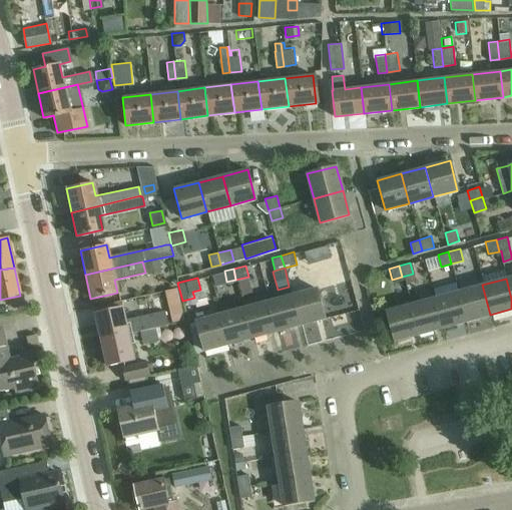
[(458,292),(466,321),(490,315),(482,285),(458,292)]
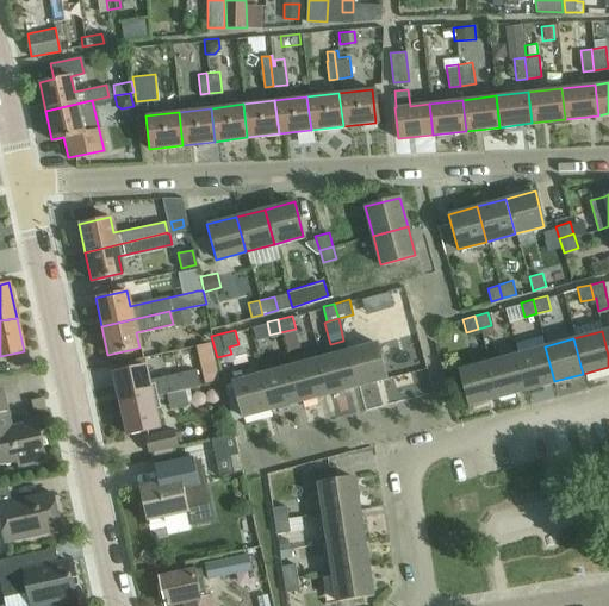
[(347,351),(356,387),(386,379),(376,343),(347,351)]
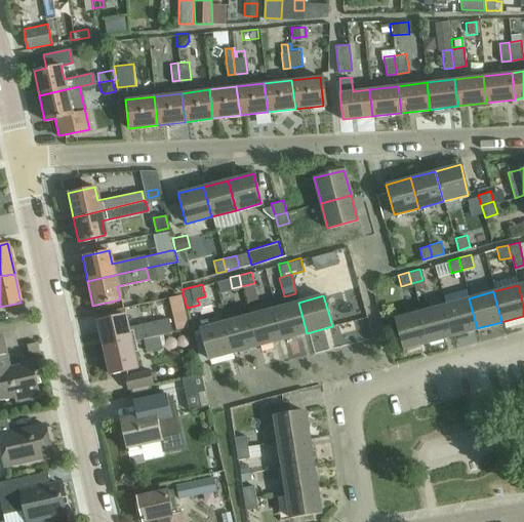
[(444,305),(452,335),(477,328),(469,298),(444,305)]
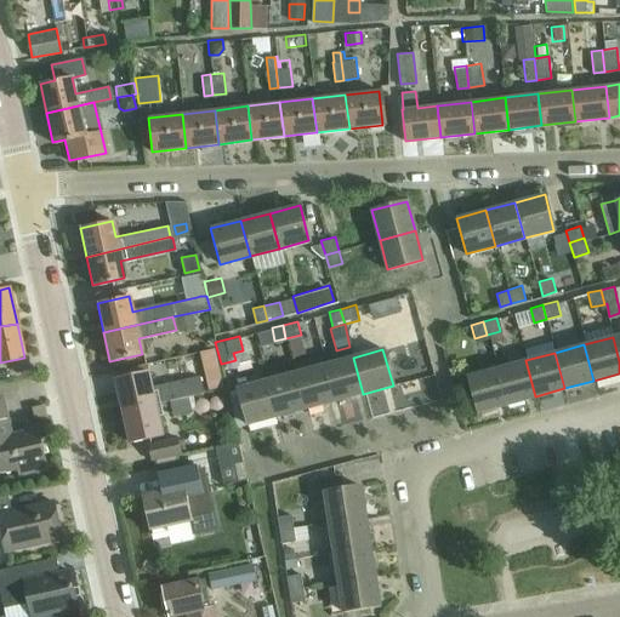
[(324,365),(334,401),(363,394),(353,358),(324,365)]
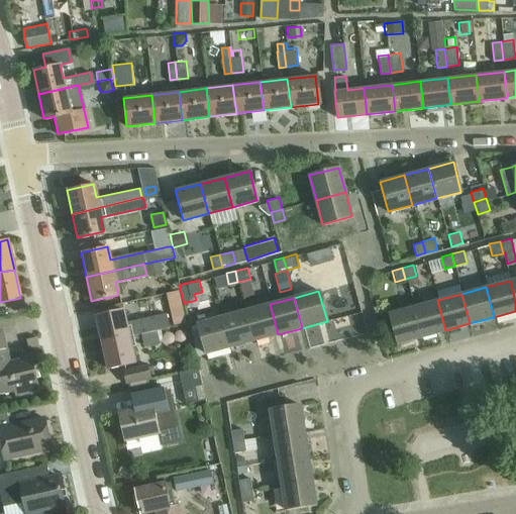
[(413,307),(421,336),(445,330),(437,300),(413,307)]
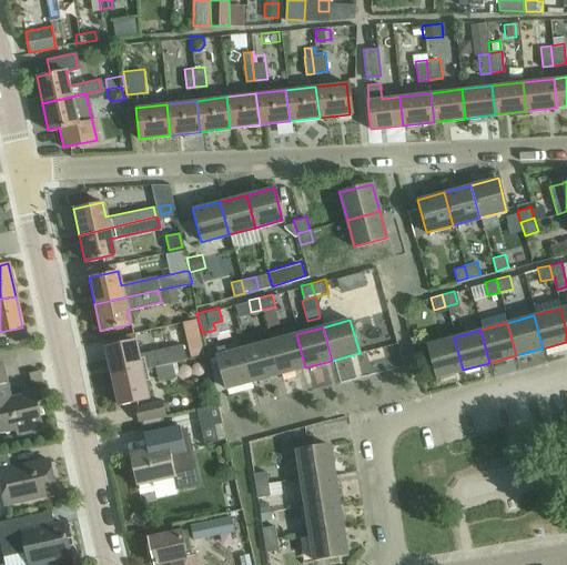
[(270,342),(279,375),(305,367),(296,334),(270,342)]
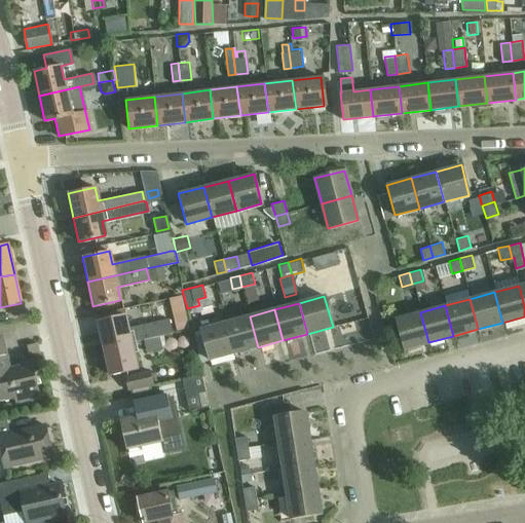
[(404,349),(428,342),(420,312),(396,319),(404,349)]
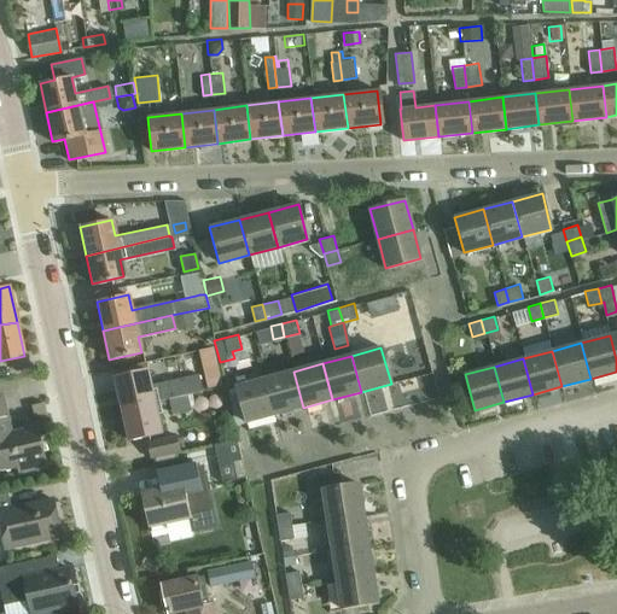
[(121,408),(152,401),(167,398),(184,393),(199,390),(195,374),(149,385),(145,370),(114,378),(121,408)]
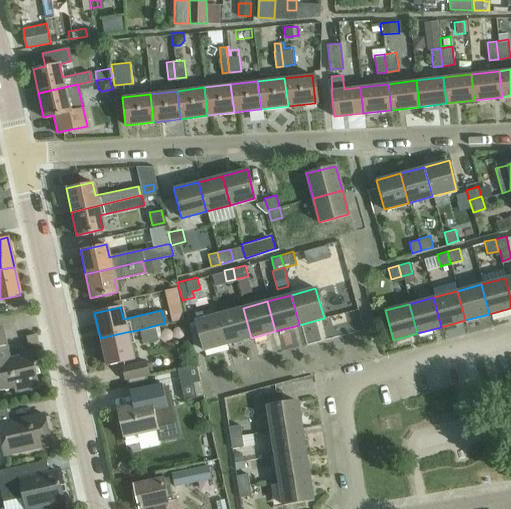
[(219,314),(227,344),(251,338),(243,308),(219,314)]
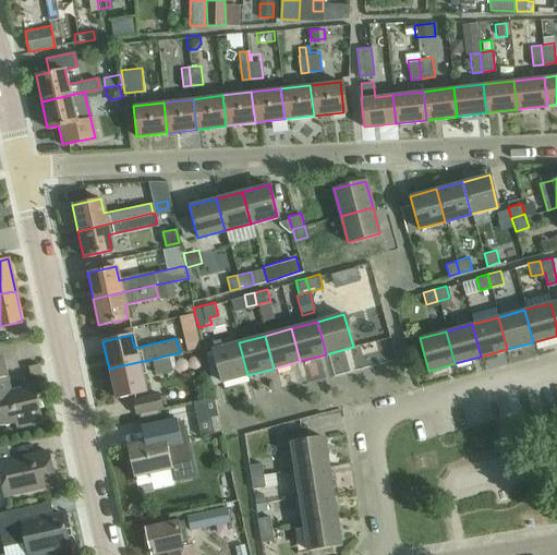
[(221,383),(247,375),(239,342),(213,350),(221,383)]
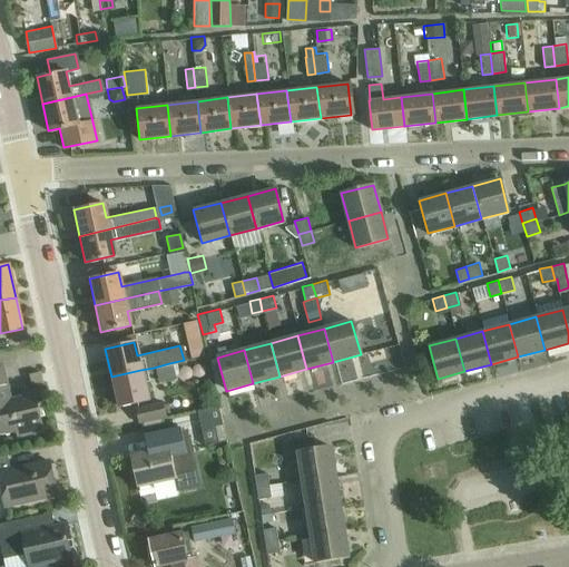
[(38,432),(40,431),(32,394),(9,399),(1,363),(0,363),(0,433),(15,431),(16,437),(38,431),(38,432)]
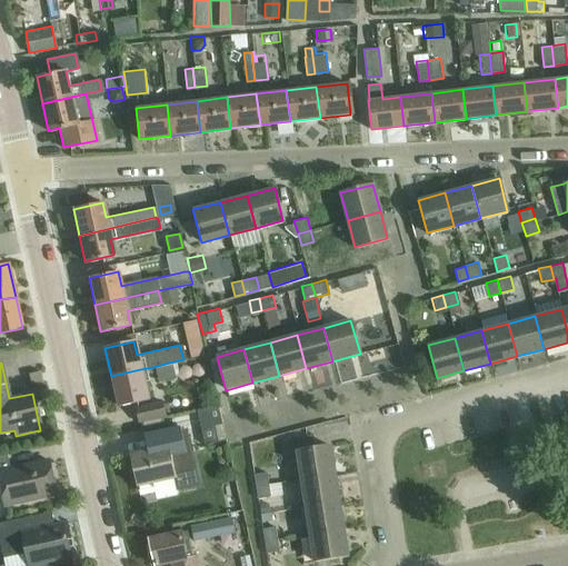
[(172,376),(169,363),(153,367),(156,380),(172,376)]
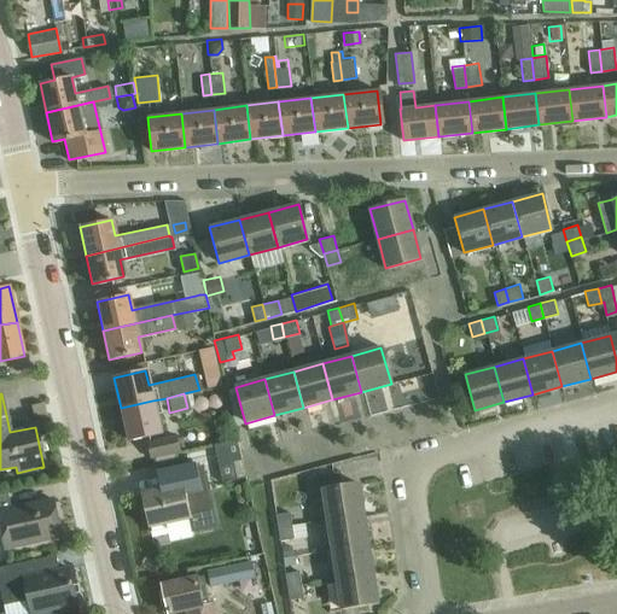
[(159,432),(152,401),(121,408),(128,439),(159,432)]
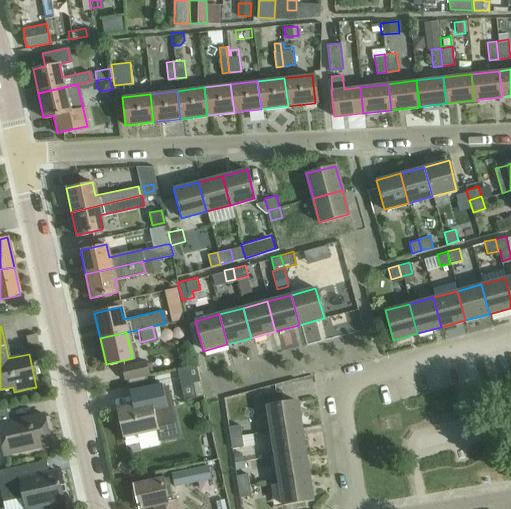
[(124,379),(148,373),(145,360),(121,365),(124,379)]
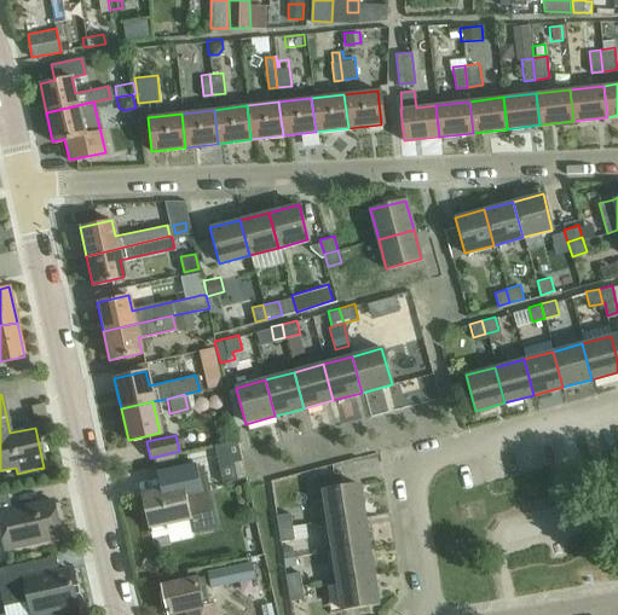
[(235,439),(214,444),(224,482),(236,479),(231,459),(238,457),(237,451),(235,439)]
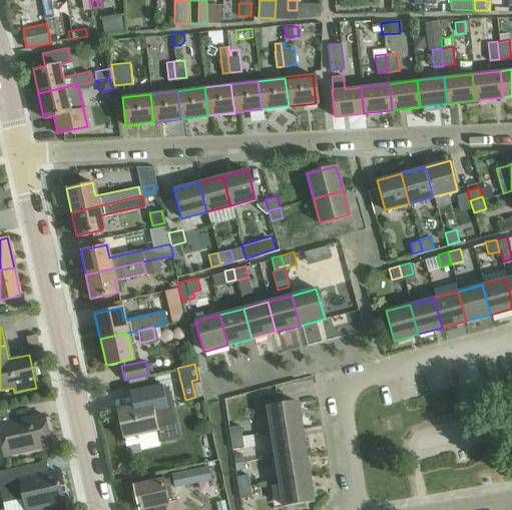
[(135,406),(116,410),(122,438),(157,430),(159,440),(179,436),(167,381),(131,389),(135,406)]
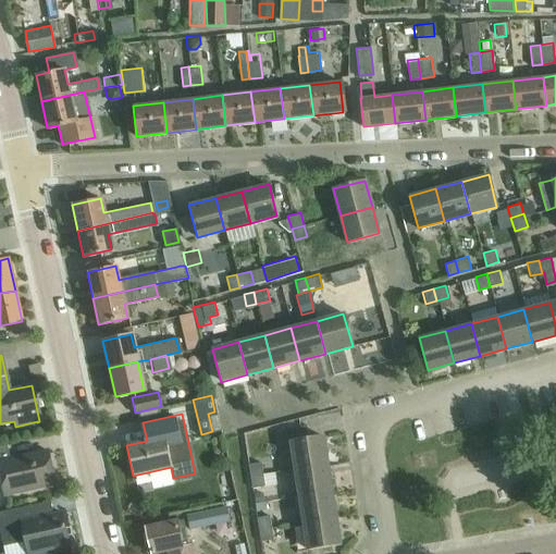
[(289,442),(293,459),(325,454),(323,436),(308,439),(306,426),(279,430),(281,443),(289,442)]
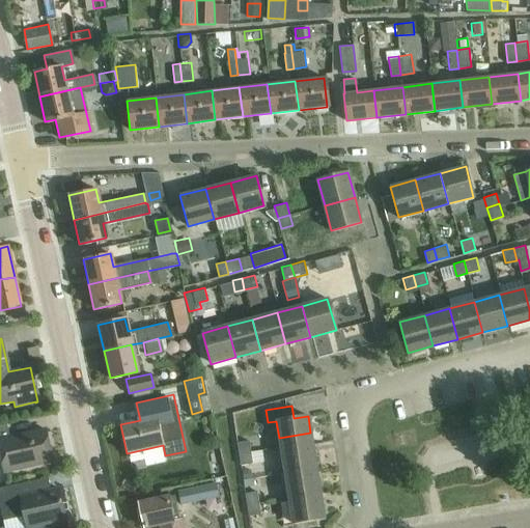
[(4,471),(52,460),(46,428),(9,437),(6,423),(0,424),(0,456),(1,456),(4,471)]
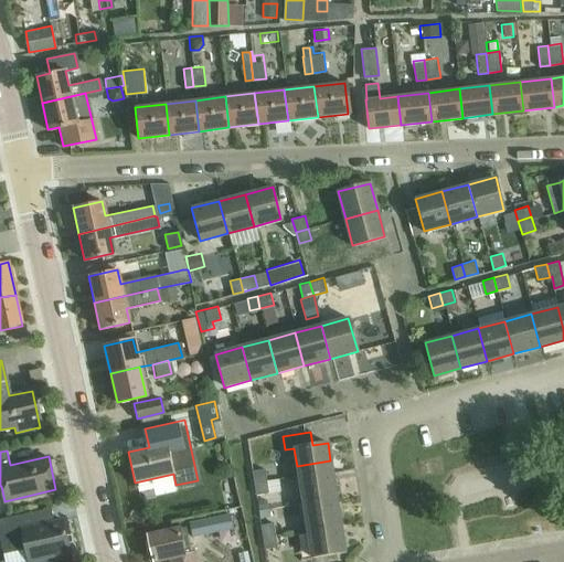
[(297,466),(301,496),(336,490),(330,460),(297,466)]
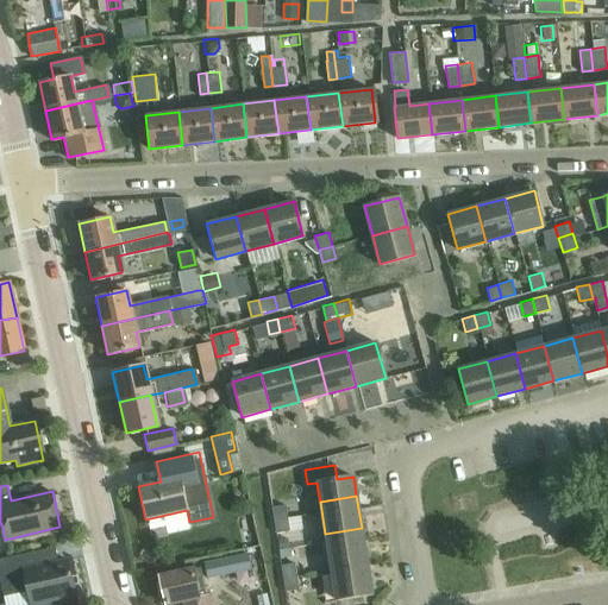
[(273,505),(273,509),(274,518),(288,516),(286,503),(273,505)]
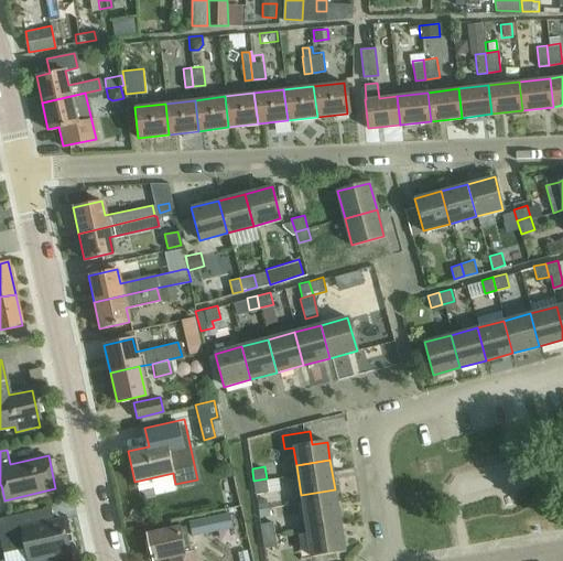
[(267,478),(253,481),(256,493),(268,491),(267,478)]
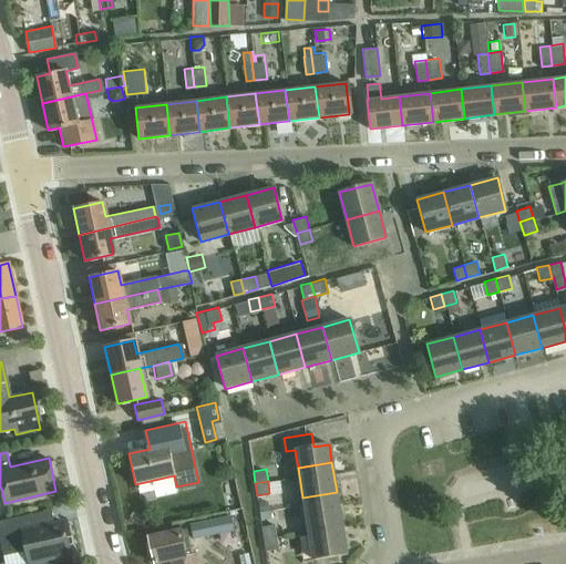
[(302,498),(307,529),(341,523),(337,492),(302,498)]
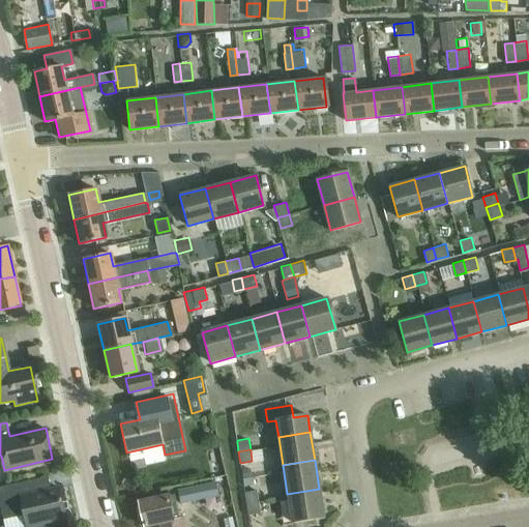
[(248,467),(240,468),(241,476),(250,474),(248,467)]
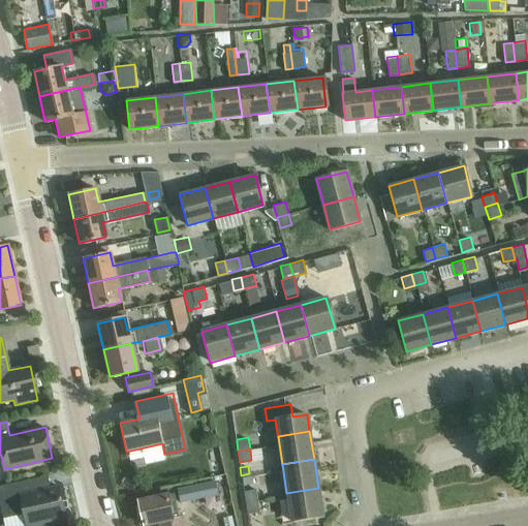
[(26,525),(65,517),(58,486),(32,492),(29,478),(0,485),(0,513),(1,518),(24,514),(26,525)]
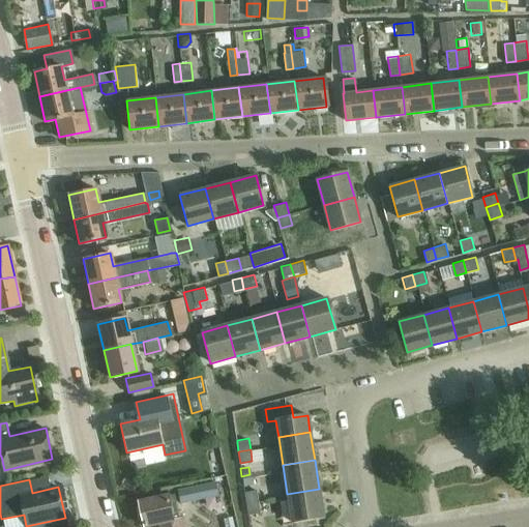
[(180,502),(219,494),(216,479),(177,489),(180,502)]
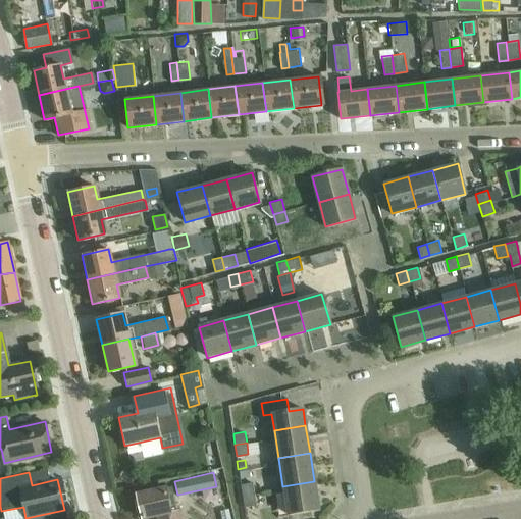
[(241,483),(243,492),(254,490),(253,481),(241,483)]
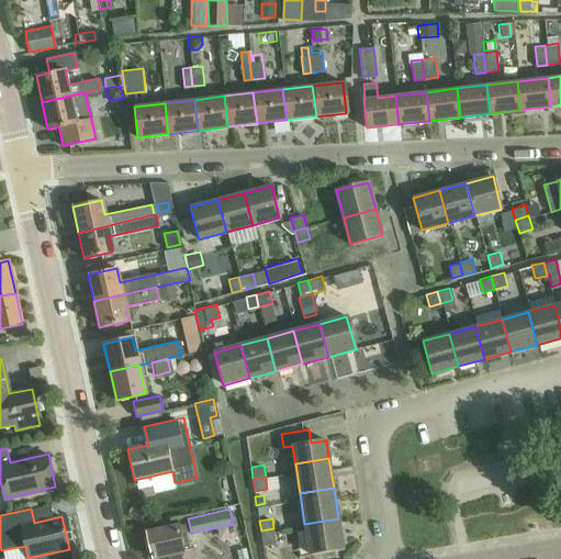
[(343,549),(338,518),(304,524),(310,555),(343,549)]
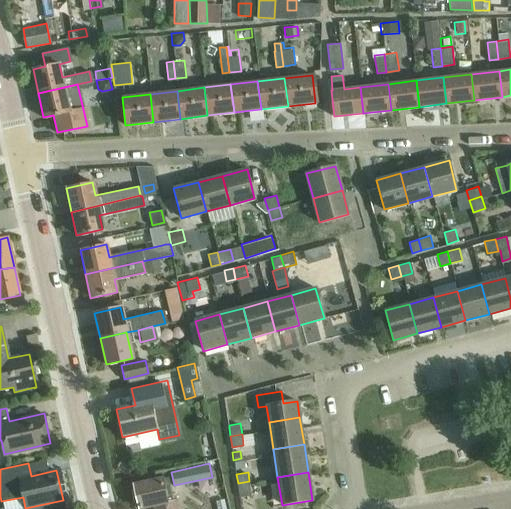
[(153,508),(176,508),(174,500),(173,501),(169,483),(163,484),(162,478),(133,484),(138,508),(153,506),(153,508)]
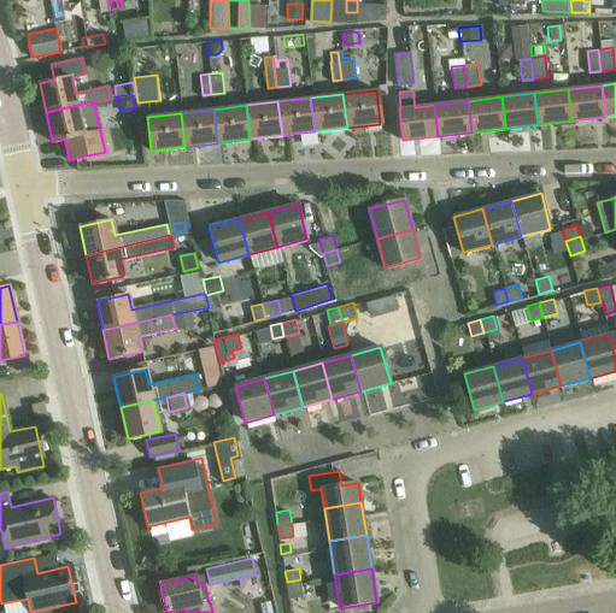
[(303,596),(300,579),(287,582),(289,597),(303,596)]
